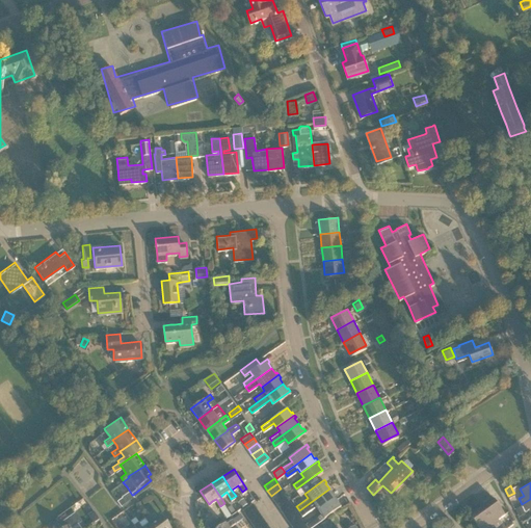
[(274,500),(285,493),(281,489),(271,496),(274,500)]
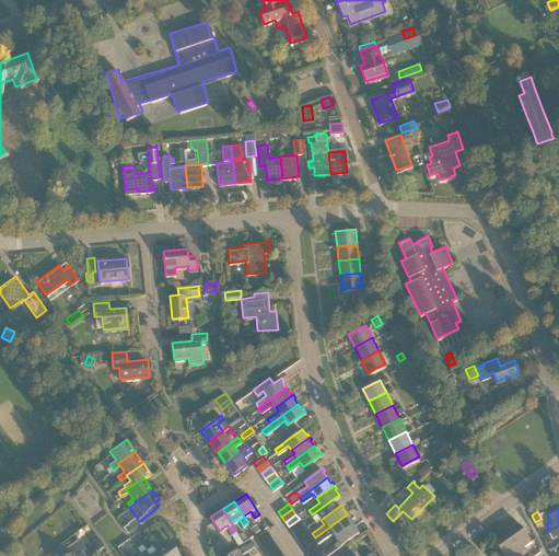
[(336,535),(353,522),(352,519),(350,520),(347,514),(315,537),(317,542),(333,531),(336,535)]
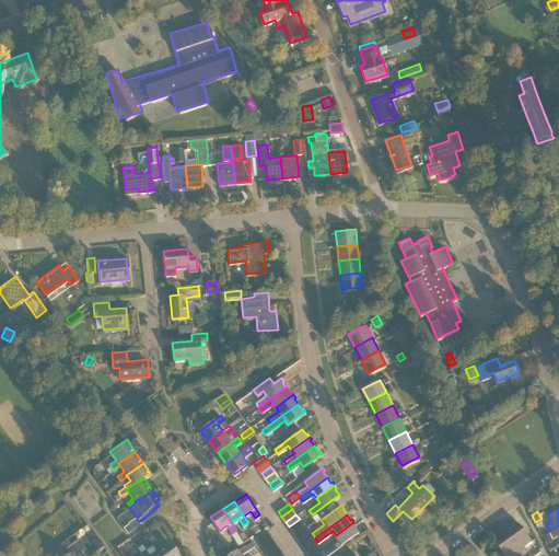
[(126,531),(138,522),(134,516),(127,521),(128,521),(123,525),(126,531)]
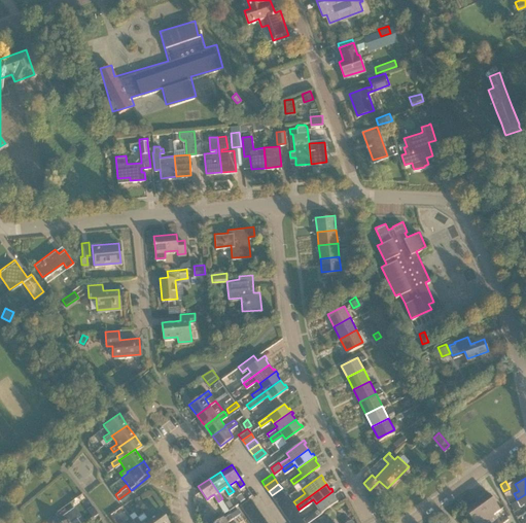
[(275,500),(285,493),(282,488),(272,495),(275,500)]
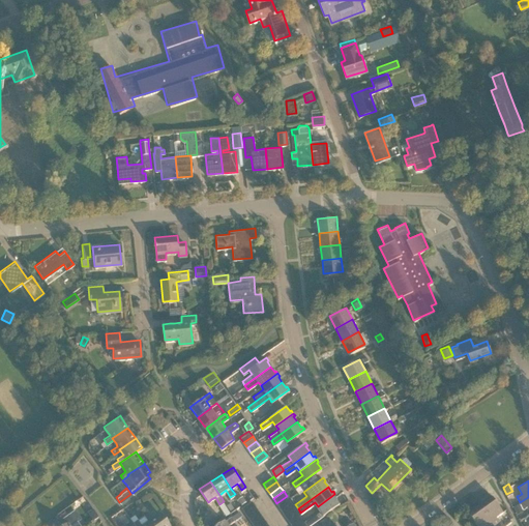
[(491,493),(478,502),(493,522),(498,519),(495,515),(502,509),(491,493)]
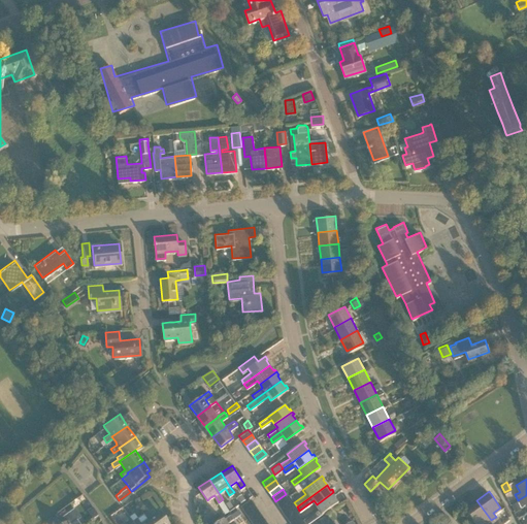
[(245,497),(241,492),(236,496),(240,501),(245,497)]
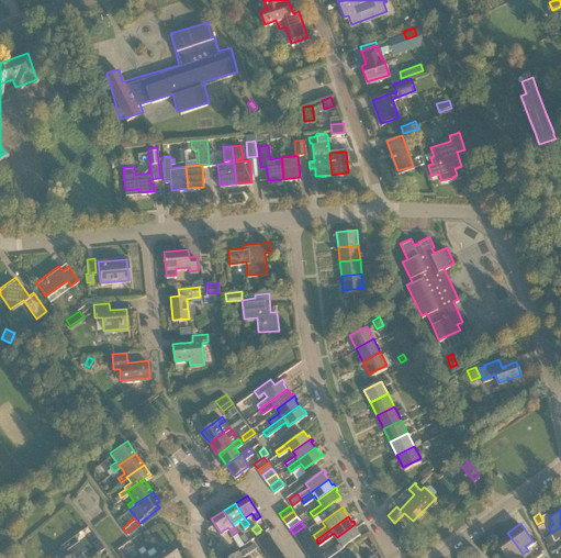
[(355,524),(337,537),(339,540),(323,553),(326,557),(360,534),(356,527),(357,526),(355,524)]
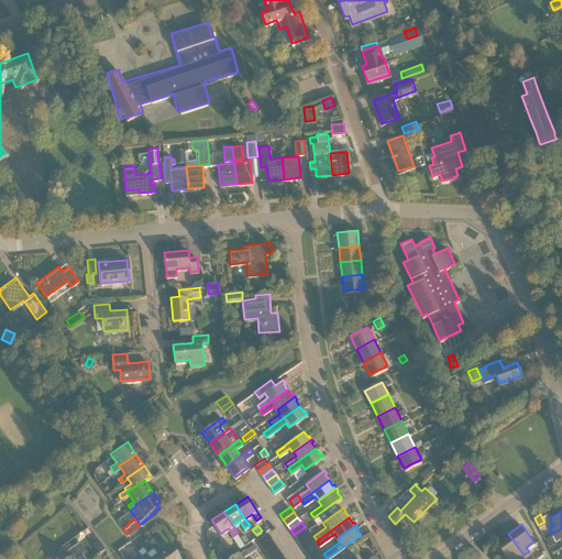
[(298,540),(308,533),(305,527),(294,535),(298,540)]
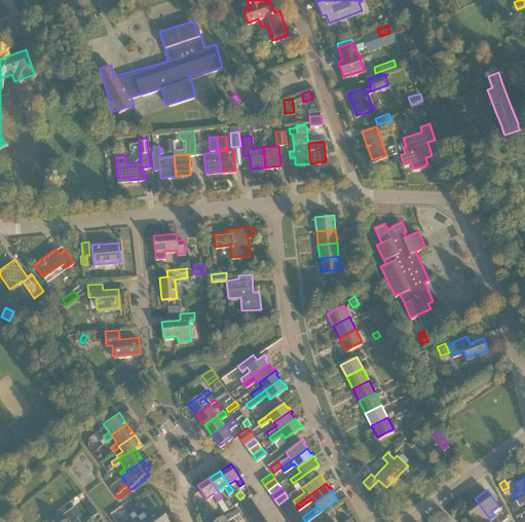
[(523,501),(524,505),(524,493),(516,498),(519,504),(523,501)]
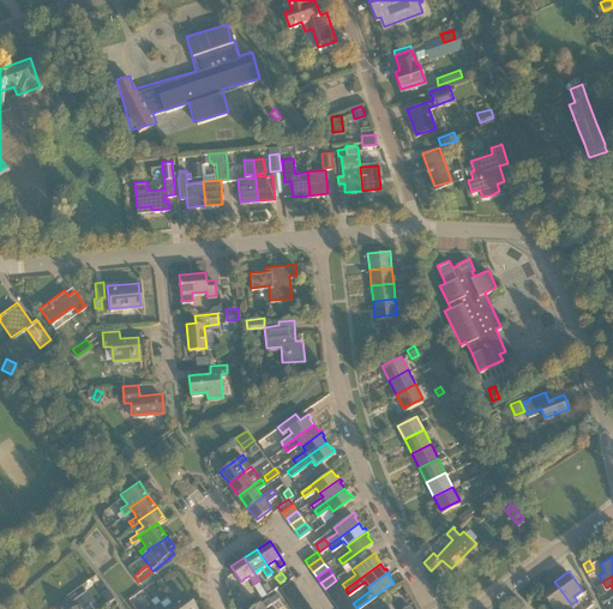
[(283,592),(295,584),(290,578),(280,586),(283,592)]
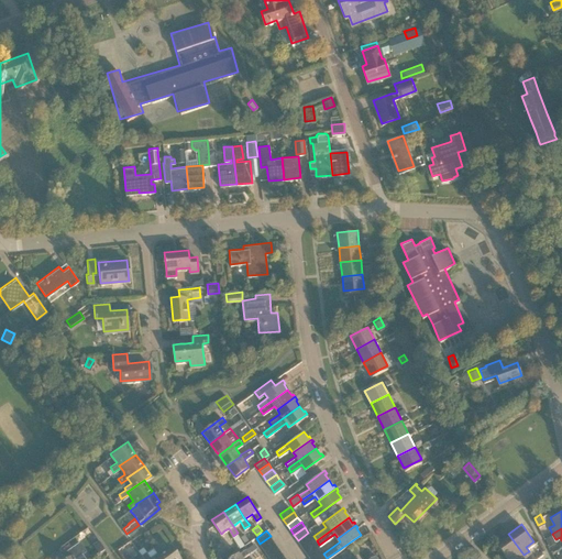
[(301,546),(312,538),(308,533),(298,540),(301,546)]
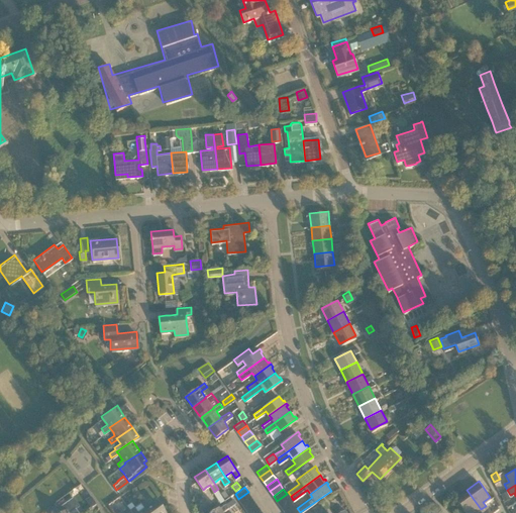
[(481,510),(481,509),(467,490),(455,498),(466,512),(468,512),(474,509),(477,512),(478,512),(481,510)]
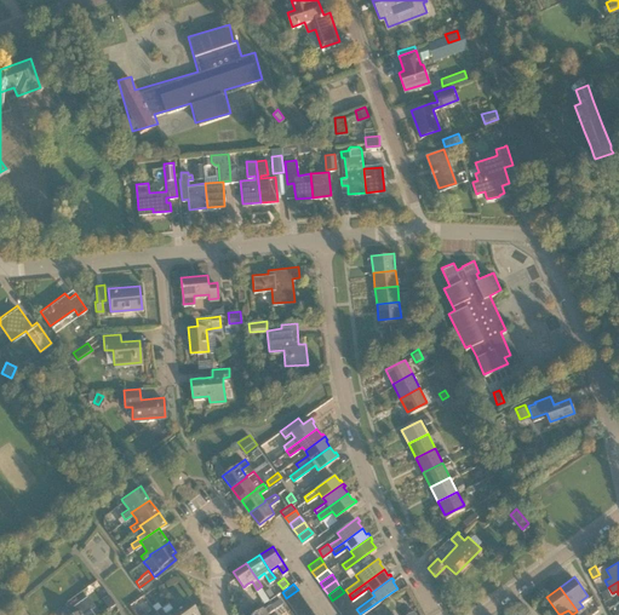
[(607,587),(601,590),(605,597),(611,595),(607,587)]
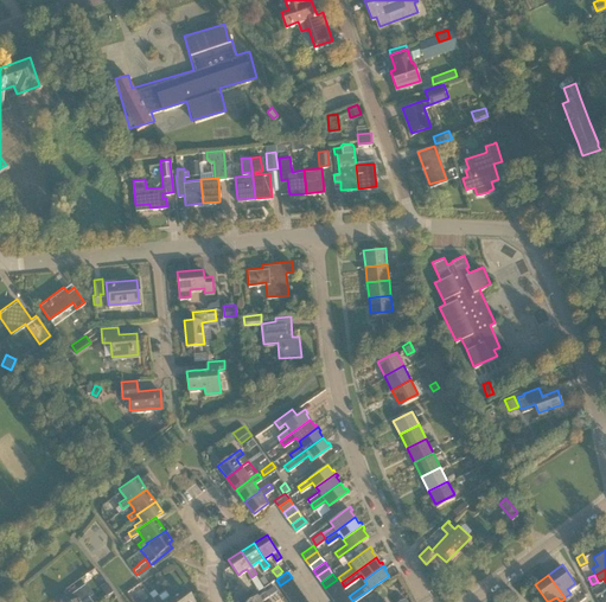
[(284,590),(295,583),(292,577),(280,586),(284,590)]
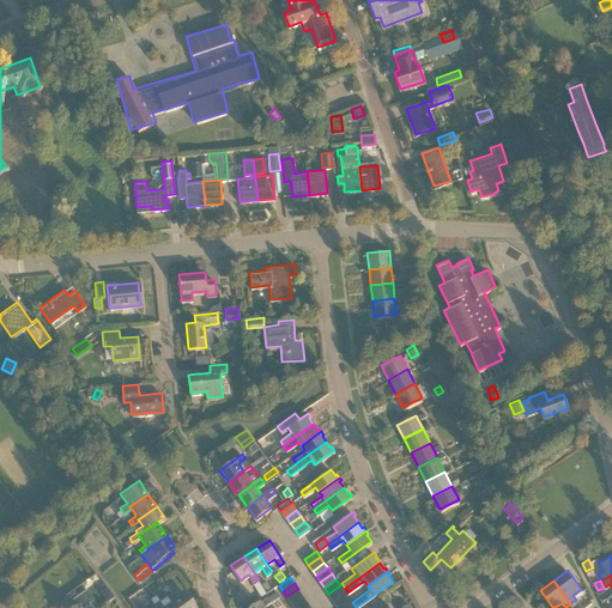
[(332,599),(344,590),(340,585),(328,594),(332,599)]
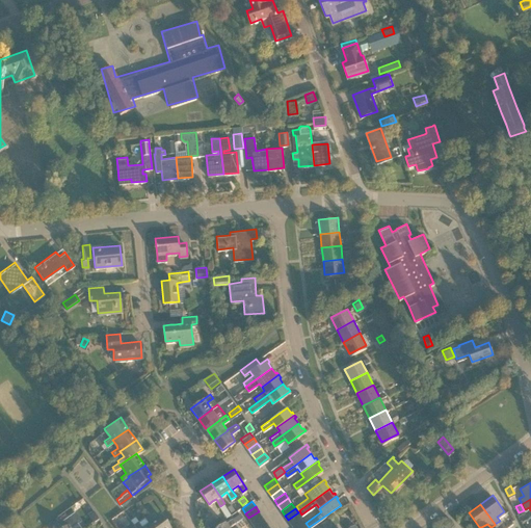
[(230,527),(229,526),(242,516),(239,511),(216,527),(230,527)]
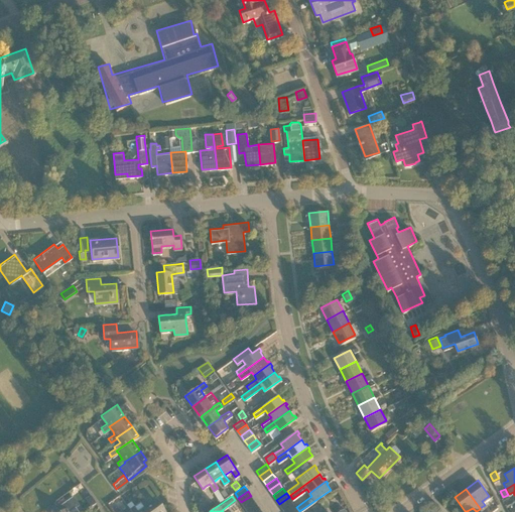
[(245,507),(254,500),(251,496),(241,502),(245,507)]
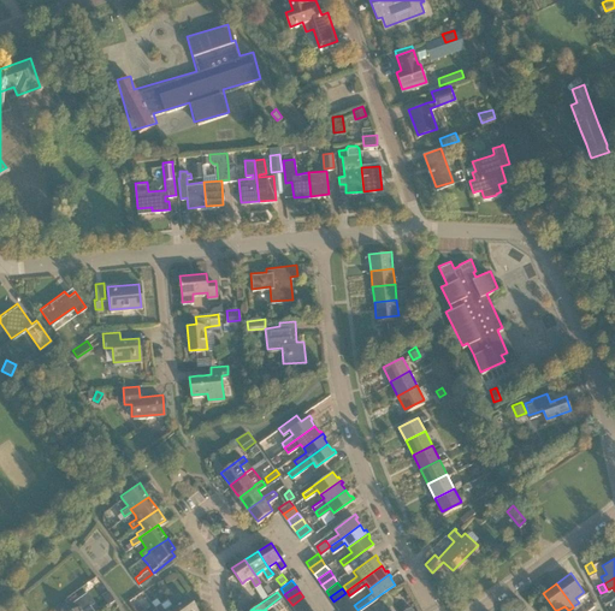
[(69,610),(94,610),(82,593),(66,604),(71,610),(69,610)]
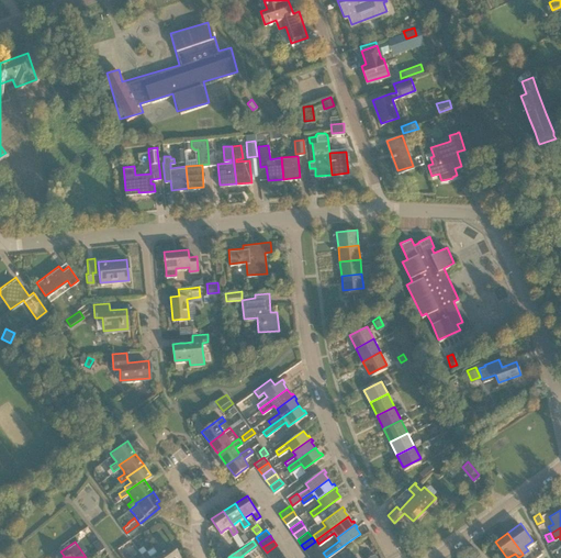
[(157,550),(163,557),(179,557),(168,542),(160,548),(156,542),(152,545),(156,551),(157,550)]
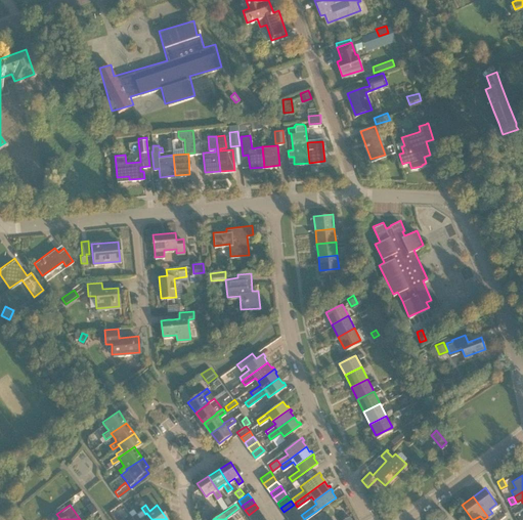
[(288,517),(297,510),(294,505),(284,512),(288,517)]
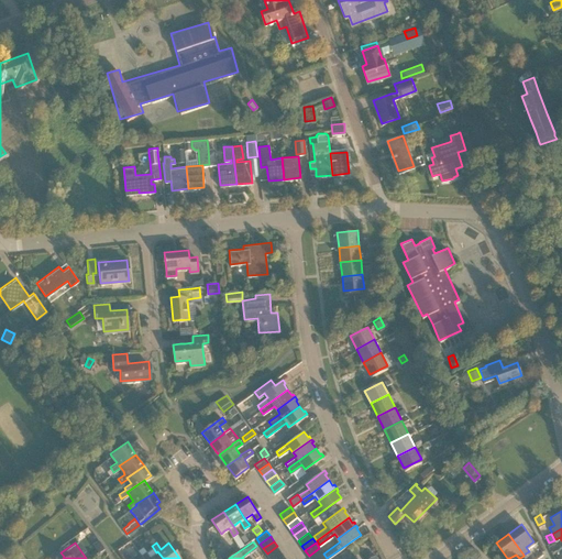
[(142,546),(138,549),(141,554),(144,558),(163,558),(157,551),(156,552),(150,557),(145,551),(142,546)]
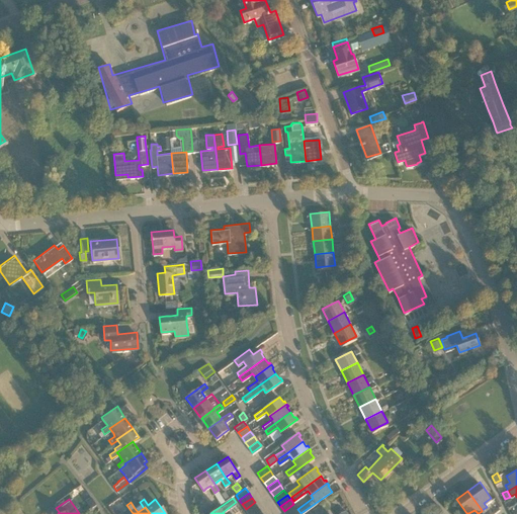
[(204,513),(207,513),(216,508),(211,502),(201,509),(204,513)]
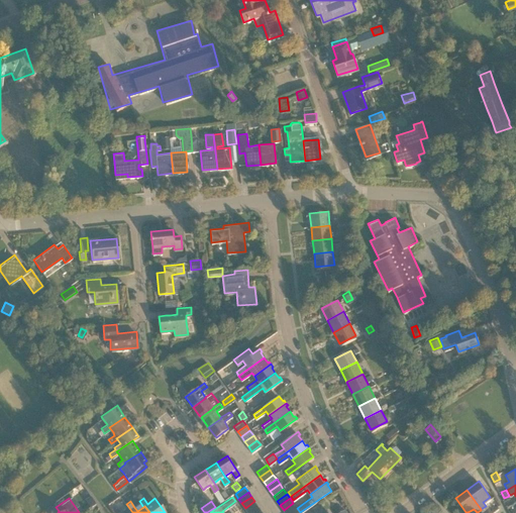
[(248,512),(259,506),(254,501),(245,508),(248,512)]
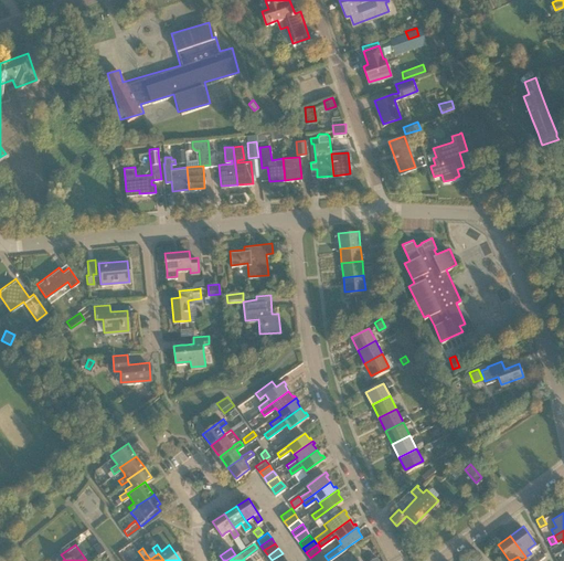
[(341,553),(347,560),(352,557),(347,549),(341,553)]
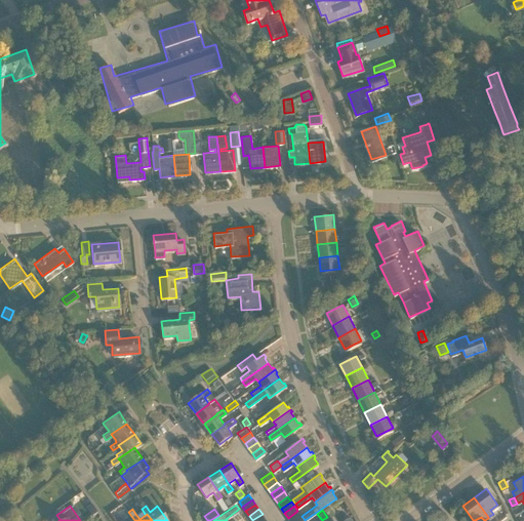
[(289,520),(292,520),(300,516),(297,511),(288,518),(289,520)]
